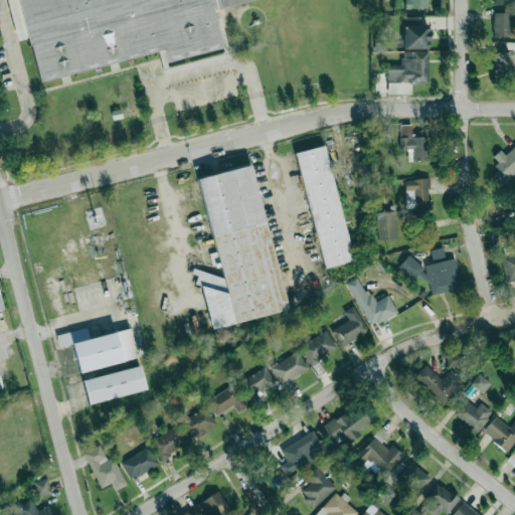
[(17,0),(253,0),(215,10),(226,49),(164,65),(160,51),(39,83),(17,0)]
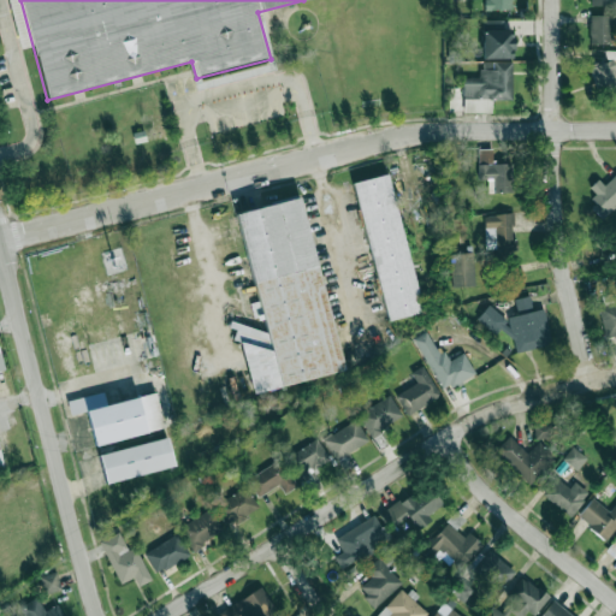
[(485,0),(486,10),(510,10),(510,0),(485,0)]
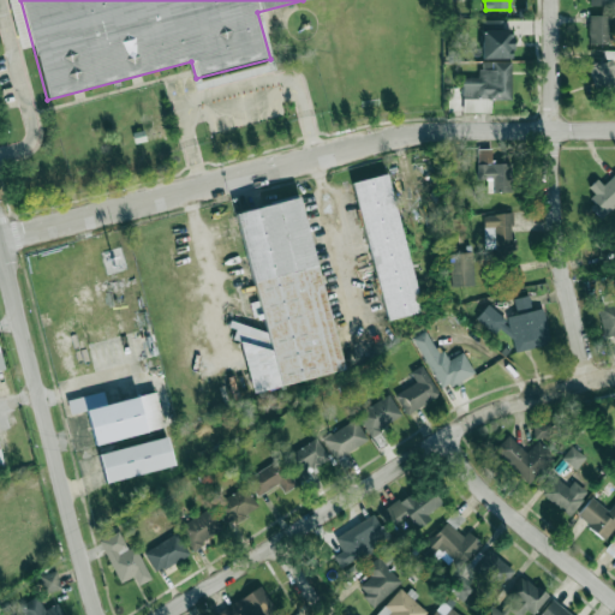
[(613,15),(589,15),(587,41),(611,41),(613,15)]
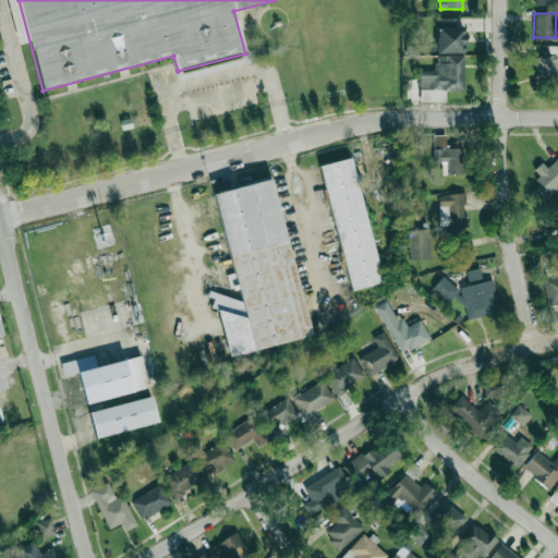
[(437,52),(464,52),(463,17),(436,19),(437,52)]
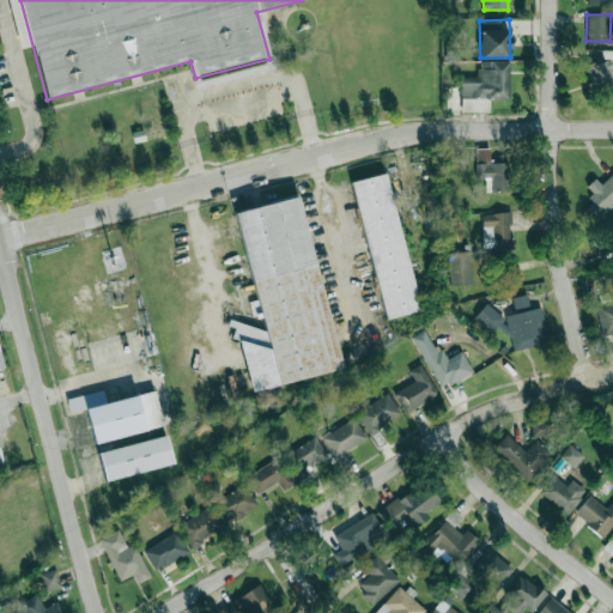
[(612,82),(612,74),(607,58),(586,65),(594,89),(612,82)]
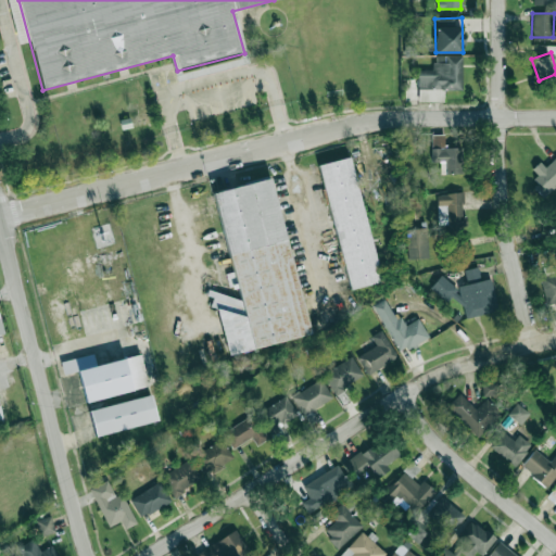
[(460,90),(462,55),(433,54),(433,71),(417,70),(417,88),(460,90)]
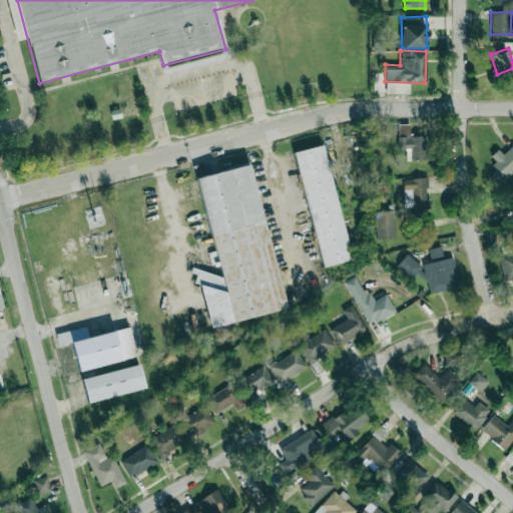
[(411,160),(427,159),(427,135),(410,135),(410,123),(397,124),(398,149),(411,149),(411,160)]
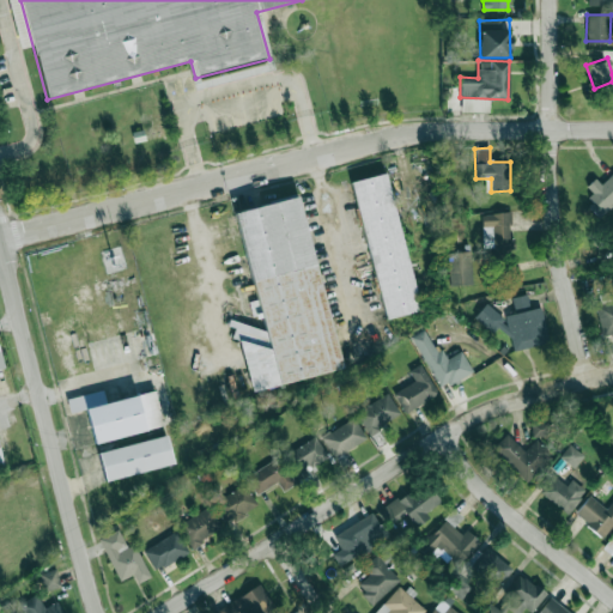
[(594,177),(586,186),(594,195),(586,204),(598,218),(612,202),(612,171),(600,184),(594,177)]
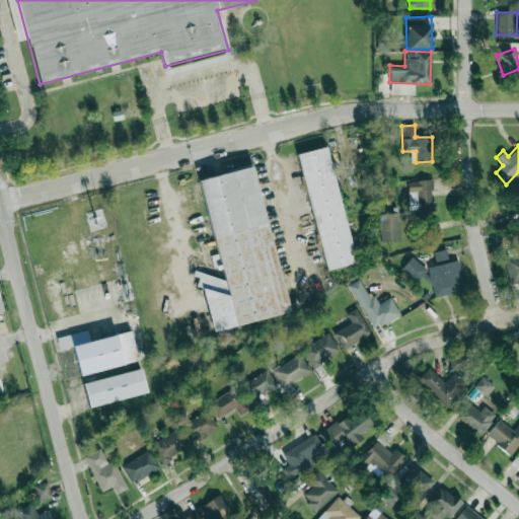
[(324,270),(354,263),(328,146),(298,152),(324,270)]
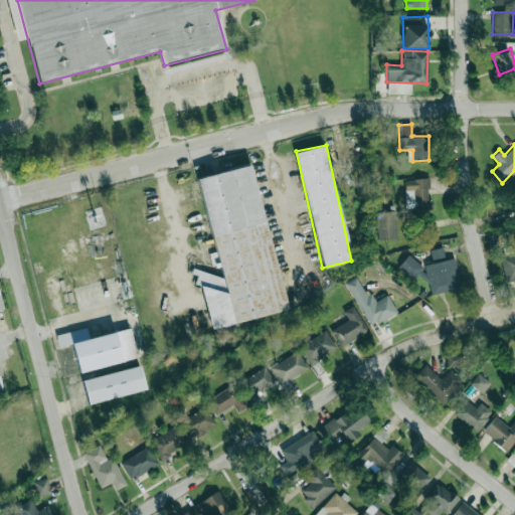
[(198,177),(218,270),(194,276),(196,285),(200,284),(210,327),(285,311),(252,165),(198,177)]
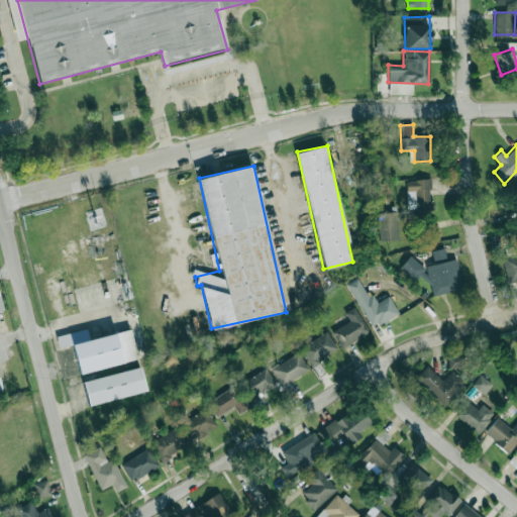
[(432,213),(430,179),(406,180),(407,191),(415,190),(416,214),(432,213)]
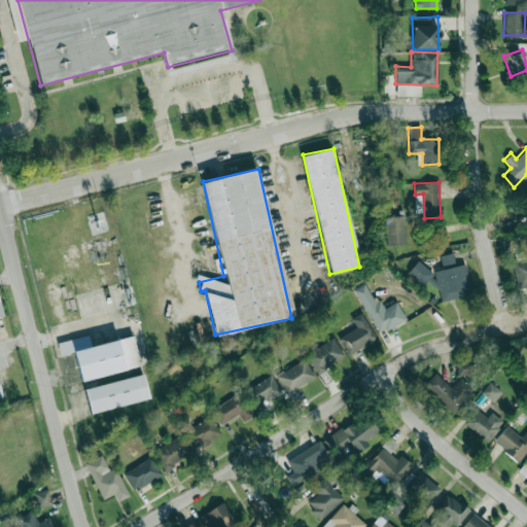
[(405,215),(384,216),(385,245),(405,244),(405,215)]
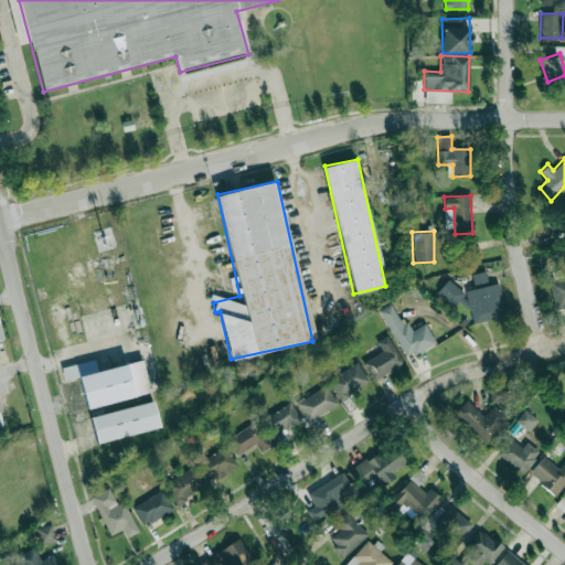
[(507,316),(499,283),(489,285),(486,272),(472,274),(475,288),(466,290),(473,323),(507,316)]
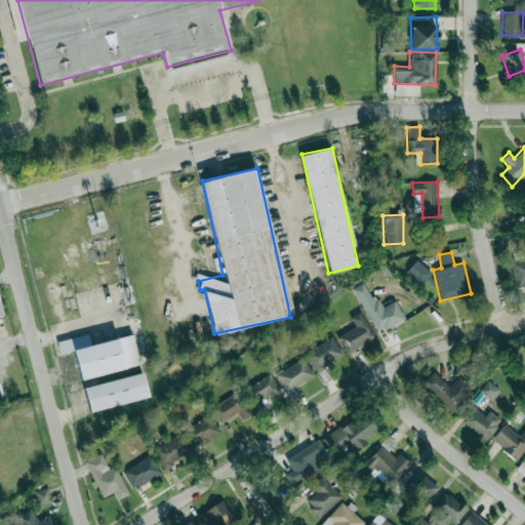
[(524,257),(510,261),(516,288),(524,285),(524,257)]
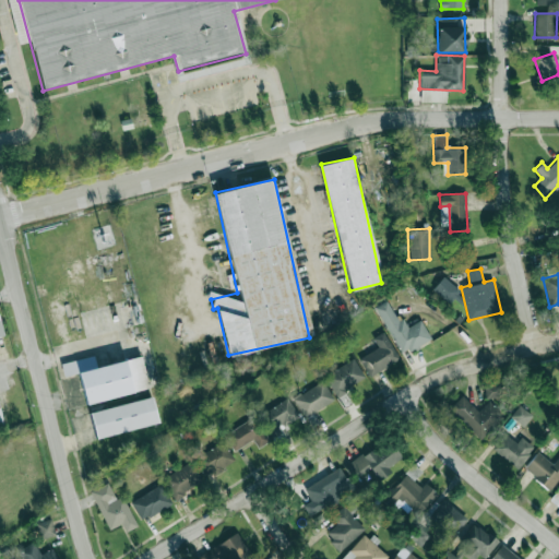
[(433,288),(449,302),(460,290),(444,276),(433,288)]
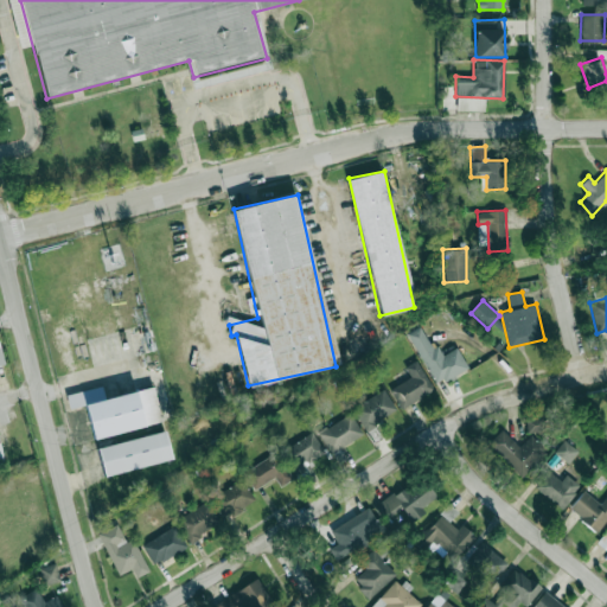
[(442,356),(438,345),(432,347),(421,327),(408,333),(436,385),(468,368),(458,347),(442,356)]
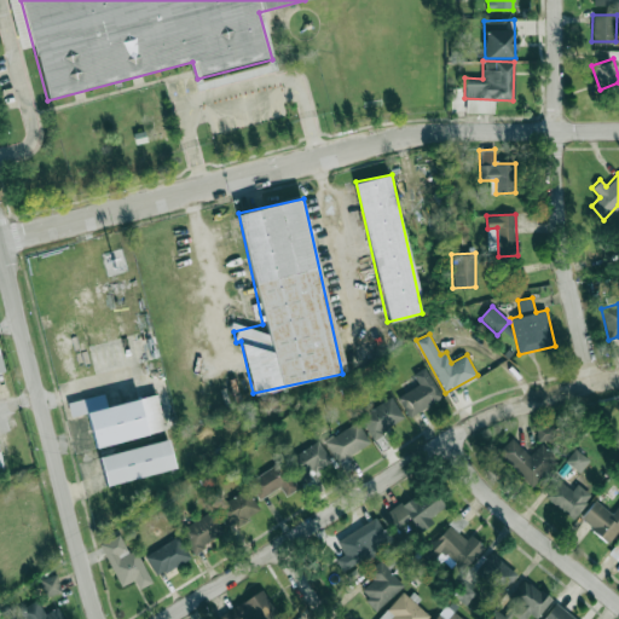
[(412,375),(418,385),(397,398),(410,417),(443,397),(424,368),(412,375)]
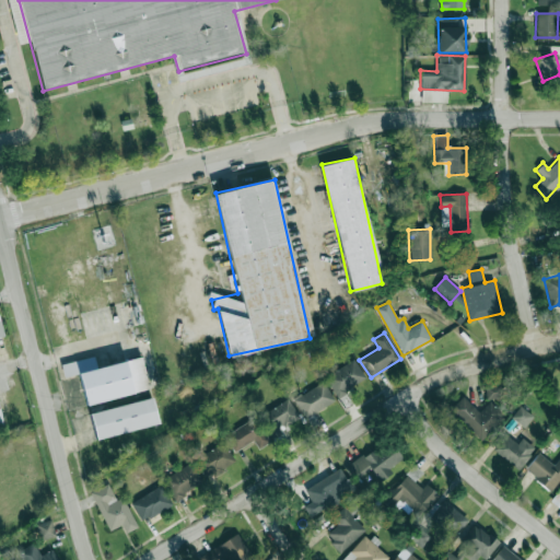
[(85,405),(149,391),(142,358),(97,368),(94,357),(61,364),(65,377),(79,374),(85,405)]
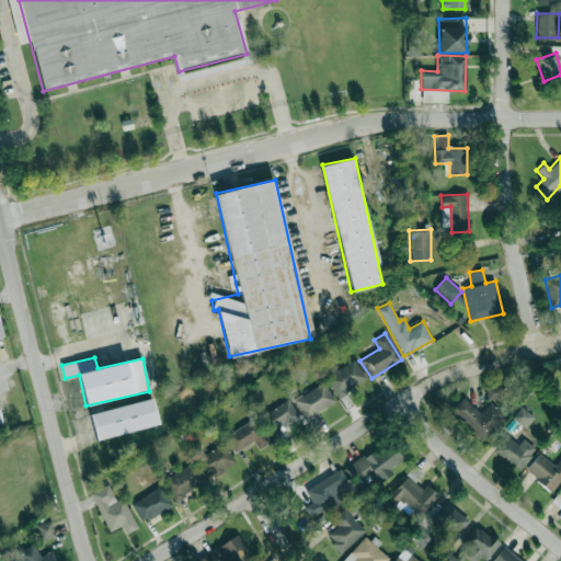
[(367,379),(355,359),(325,378),(338,398),(367,379)]
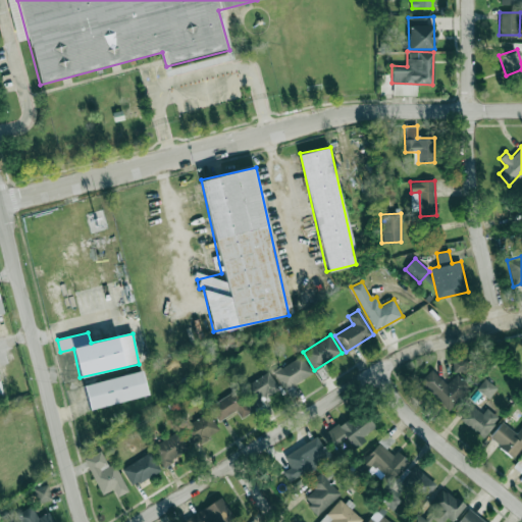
[(273,371),(284,390),(312,374),(302,355),(273,371)]
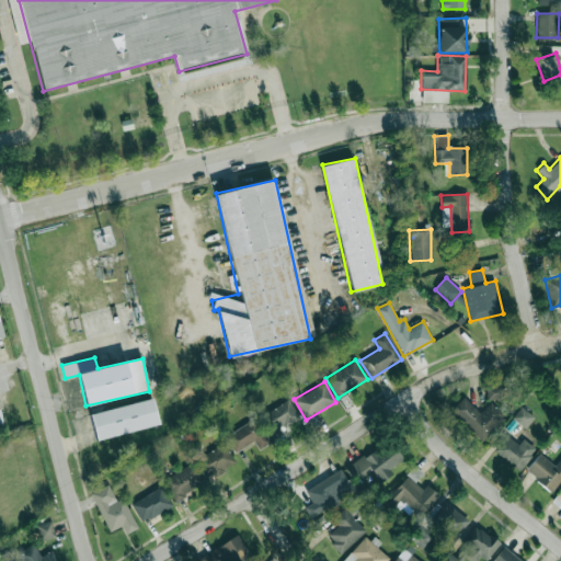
[(487,399),(502,398),(502,387),(485,388),(487,399)]
